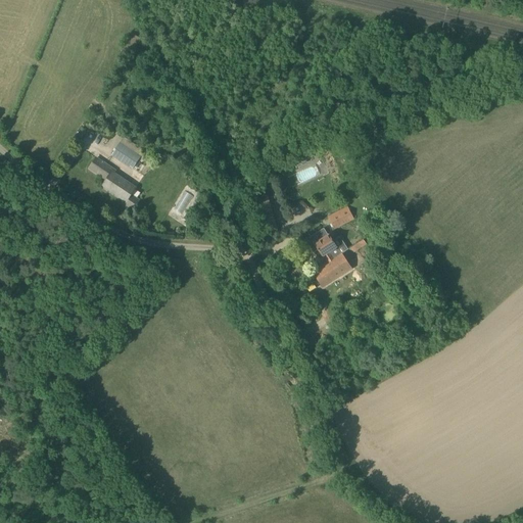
[(112,155),(133,170),(138,162),(142,157),(121,143),(112,155)]
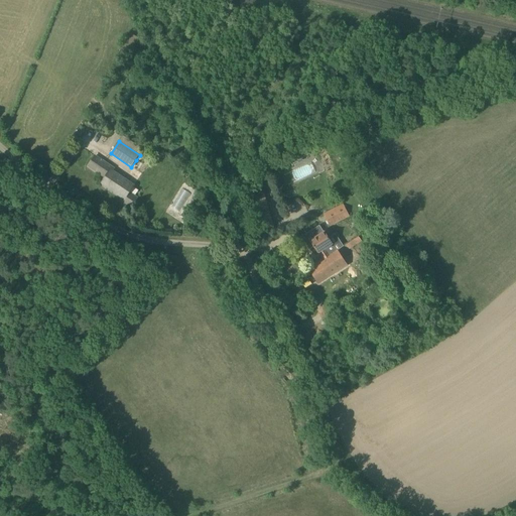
[(293,157),(288,159),(290,163),(295,161),(298,162),(302,160),(303,157),(308,154),(305,148),(300,150),(301,152),(299,152),(295,154),(293,157)]
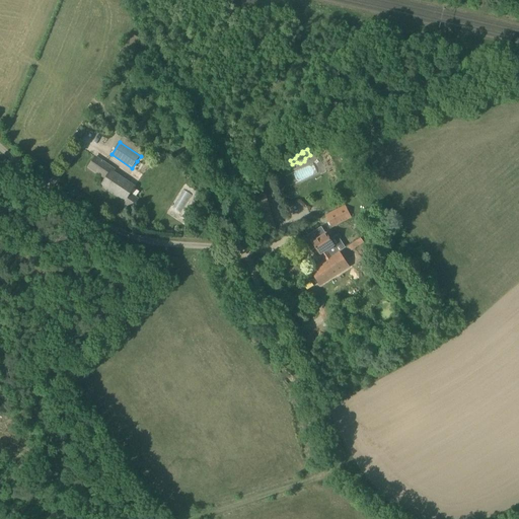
[(133,209),(138,200),(139,199),(131,194),(135,187),(114,172),(116,169),(96,156),(89,167),(106,178),(102,184),(125,200),(123,203),(133,209)]
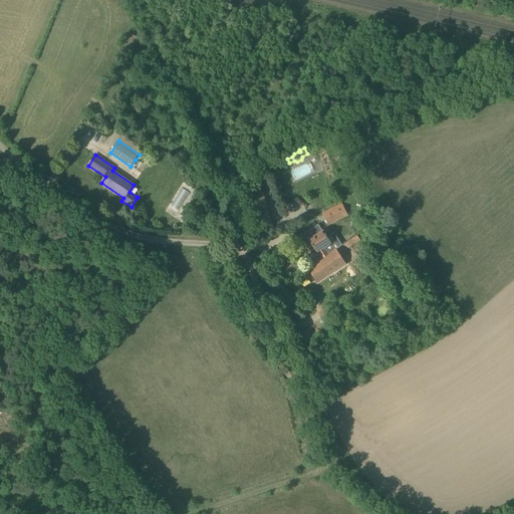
[(310,162),(289,171),(293,181),(314,172),(310,162)]
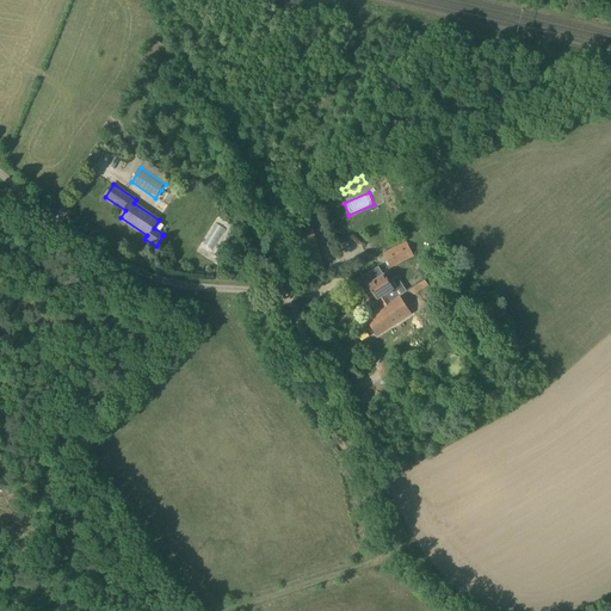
[(215,226),(213,235),(224,239),(227,229),(215,226)]
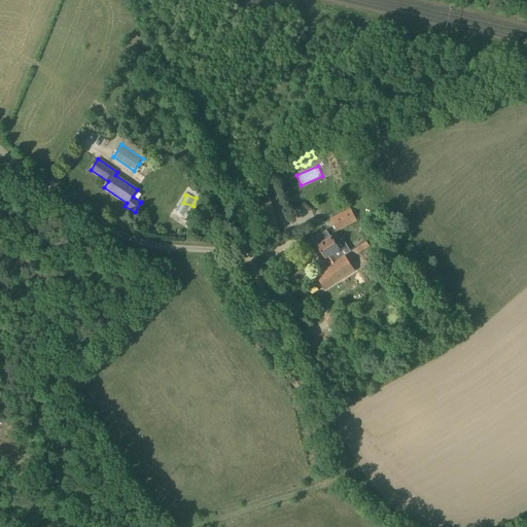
[(261,235),(272,232),(277,231),(269,201),(252,205),(261,235)]
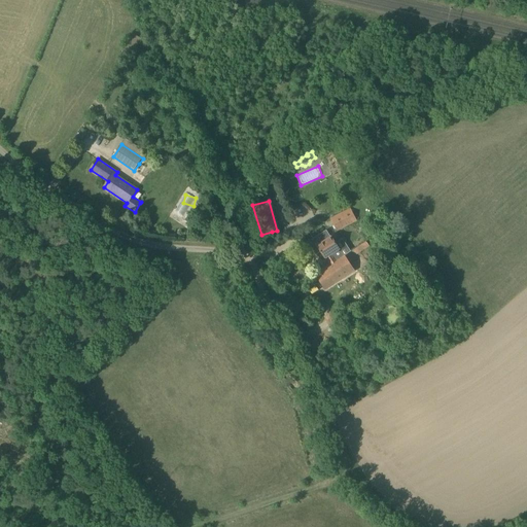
[(337,232),(357,221),(351,209),(330,219),(337,232)]
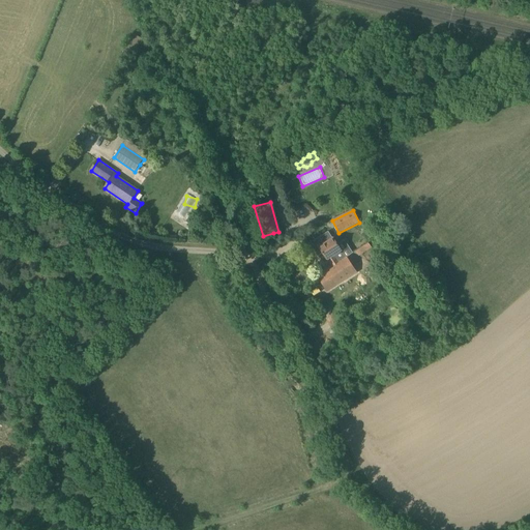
[(193,212),(186,222),(195,227),(201,217),(193,212)]
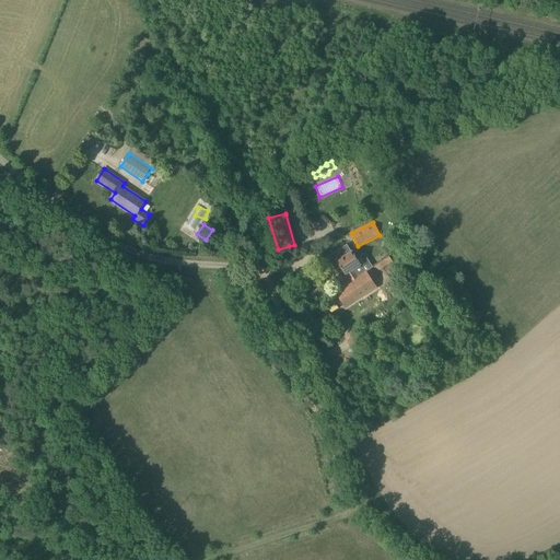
[(359,264),(360,264),(352,252),(351,253),(346,245),(327,258),(333,266),(337,270),(341,268),(350,281),(363,272),(363,273),(365,272),(362,266),(361,267),(359,264)]
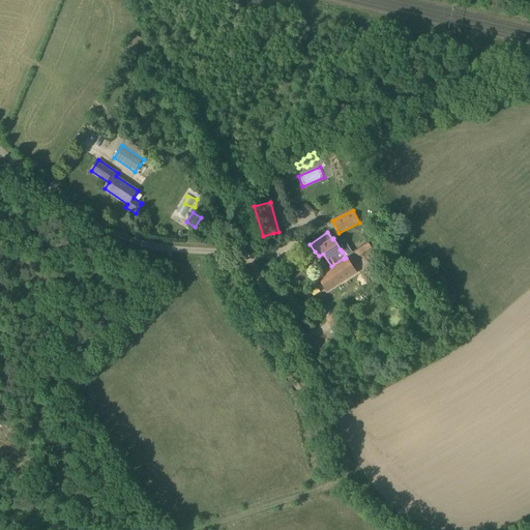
[(359,257),(372,248),(367,243),(355,252),(359,257)]
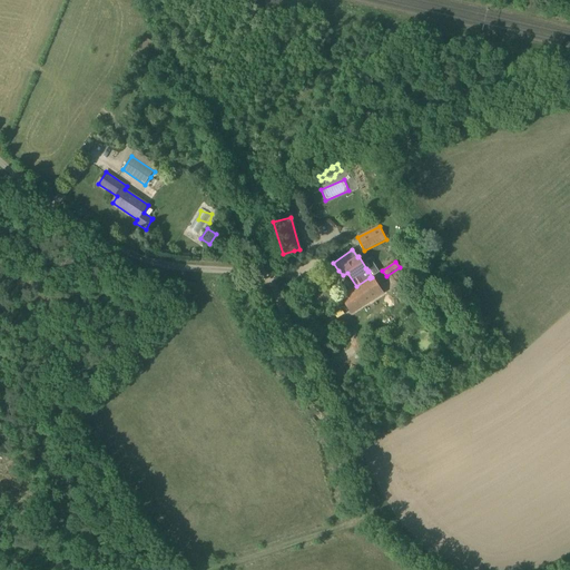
[(370,277),(356,286),(342,297),(353,313),(384,292),(381,288),(385,285),(380,278),(376,281),(374,276),(373,277),(372,277),(370,278),(370,277)]
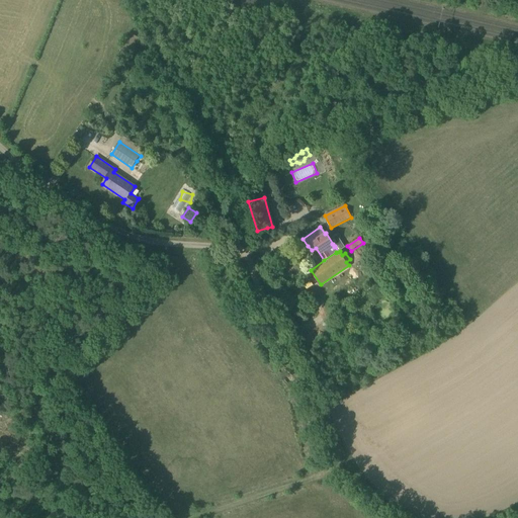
[(307,348),(316,344),(309,331),(299,335),(299,336),(304,343),(307,348)]
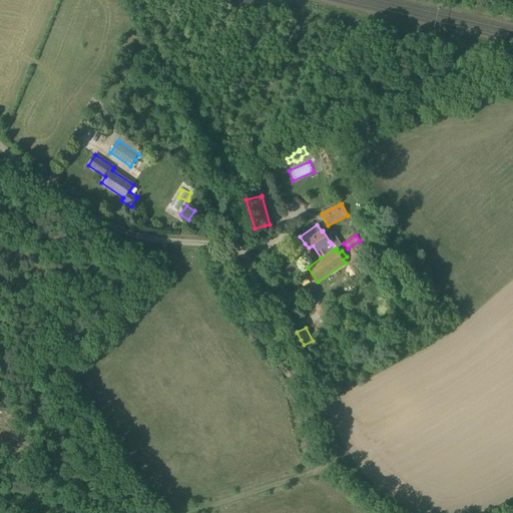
All buildings are outlined.
